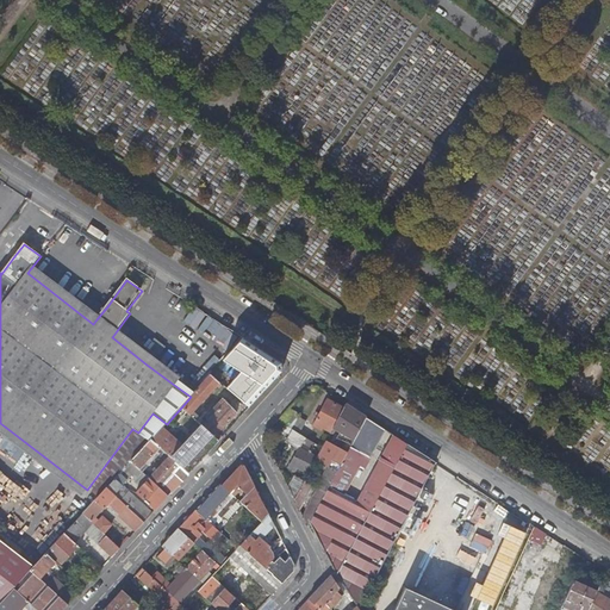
[(60,290),(31,268),(27,273),(93,324),(97,319),(60,290)]
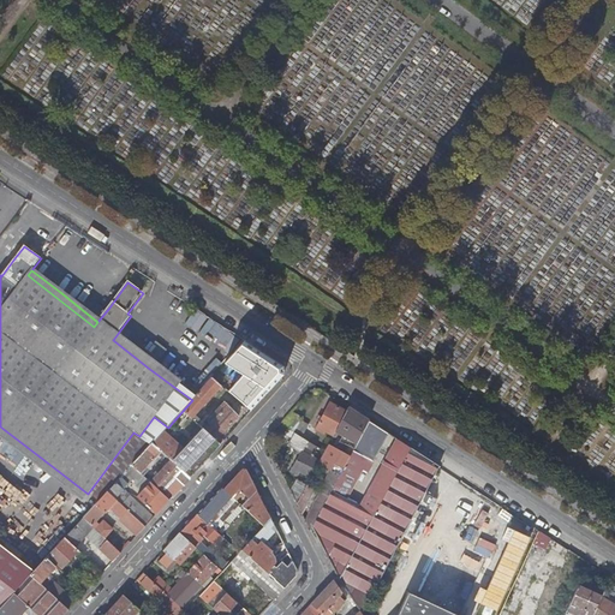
[(196,310),(186,323),(198,332),(208,317),(196,310)]
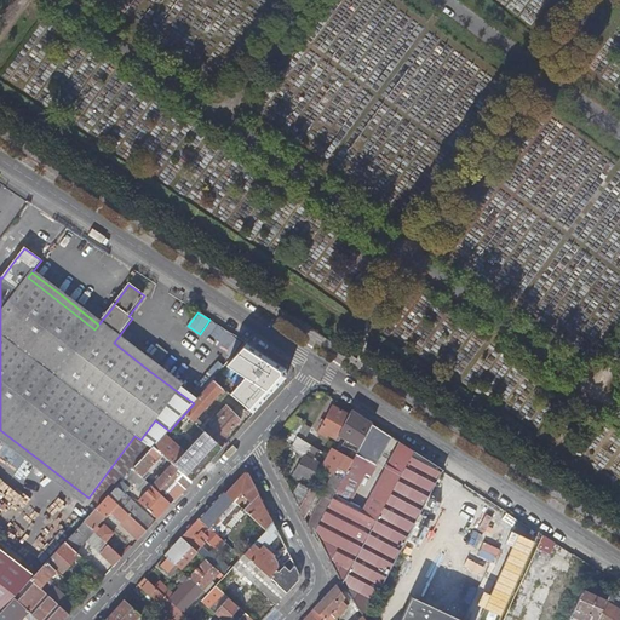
[(149,371),(177,391),(181,386),(150,363),(118,338),(114,343),(149,371)]
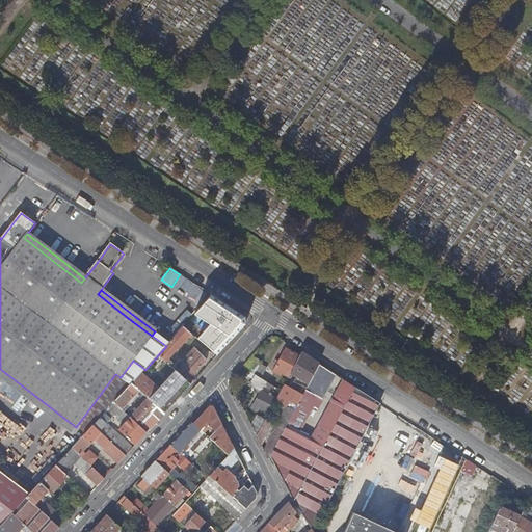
[(158,355),(192,386),(194,382),(191,378),(208,361),(195,348),(191,352),(194,354),(185,365),(183,362),(180,365),(182,368),(181,370),(169,360),(190,337),(193,341),(196,338),(184,327),(169,343),(166,346),(158,355)]
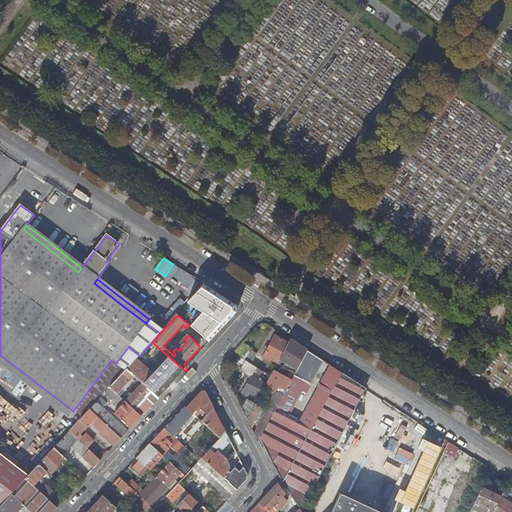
[(146,323),(160,333),(163,330),(149,319),(146,323)]
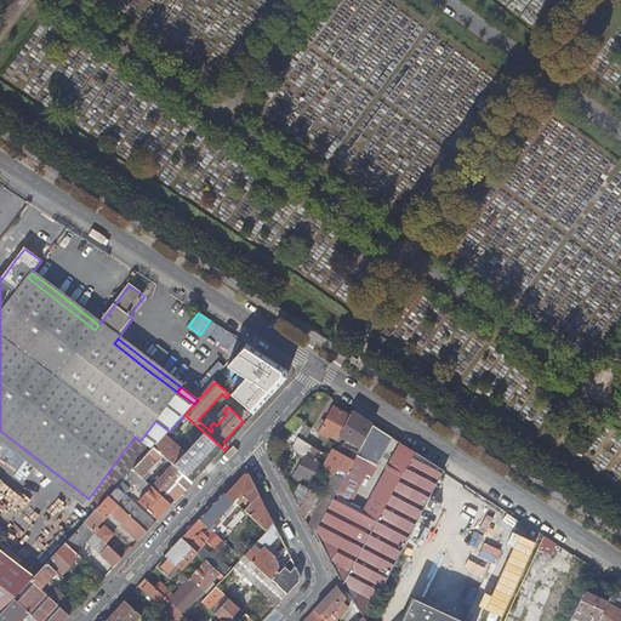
[(337,442),(345,426),(351,416),(334,408),(319,436),(328,439),(329,437),(337,442)]
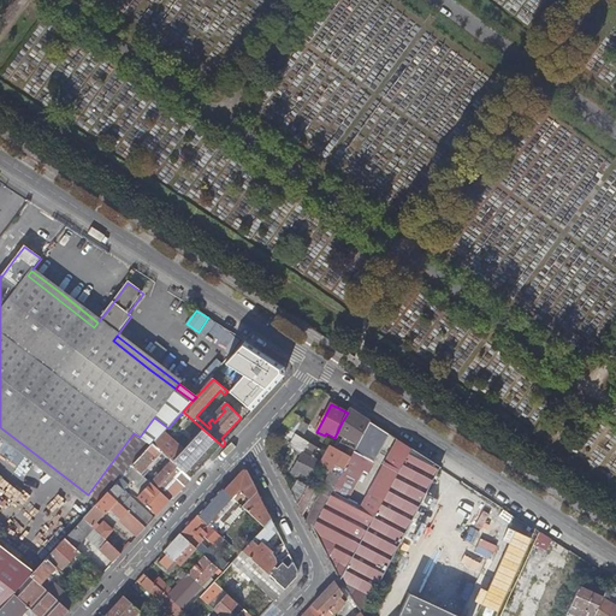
[(225,410),(221,408),(212,419),(214,422),(225,410)]
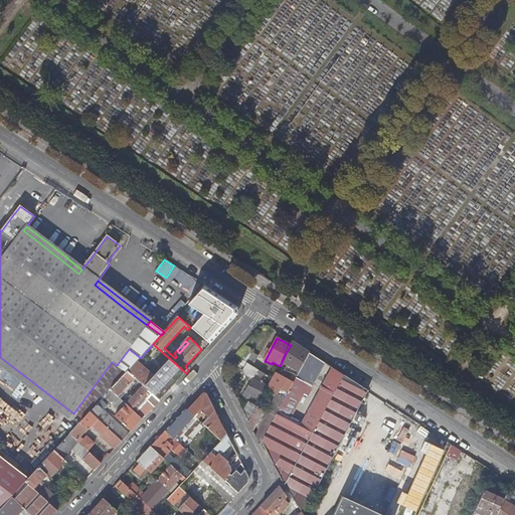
[(302,368),(310,353),(293,342),(291,345),(286,353),(297,359),(295,364),(302,368)]
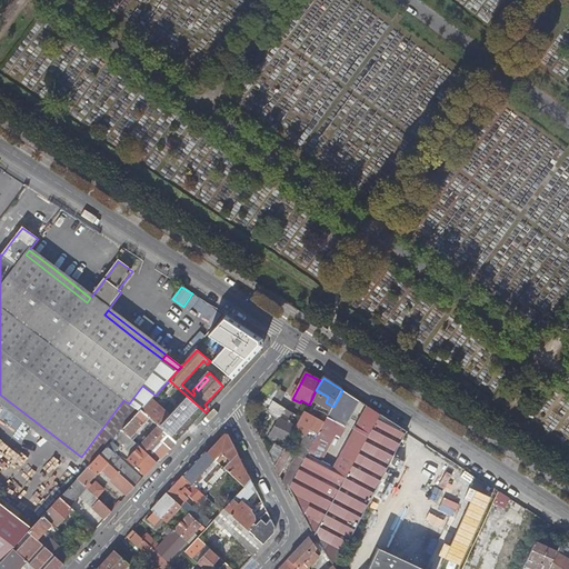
[(170,438),(177,443),(206,412),(169,380),(160,390),(180,407),(171,417),(151,399),(141,411),(153,422),(158,427),(170,438)]
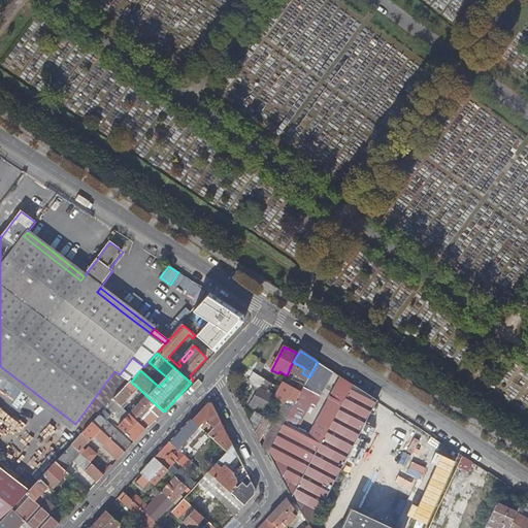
[(260,359),(252,354),(249,357),(258,362),(258,361),(260,359)]
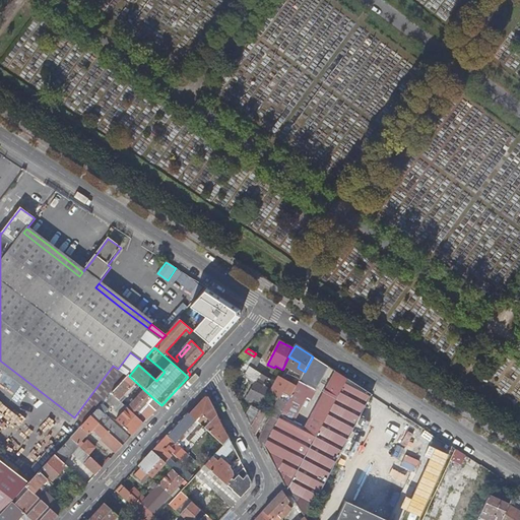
[(258,372),(263,361),(254,355),(254,356),(245,351),(238,359),(258,372)]
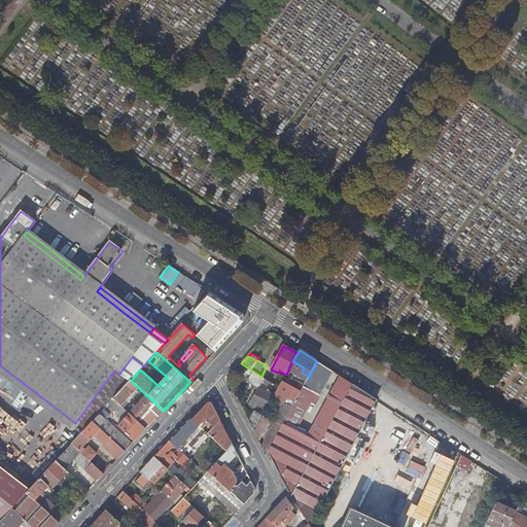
[(84,430),(93,422),(113,399),(131,381),(140,370),(144,366),(132,357),(119,374),(114,371),(102,387),(75,423),(84,430)]
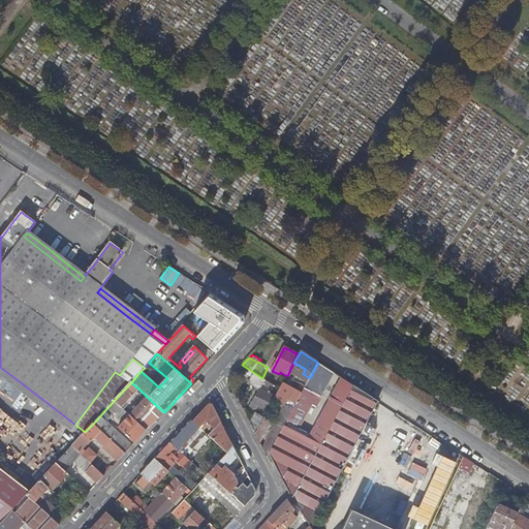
[(167,378),(149,363),(145,368),(141,371),(159,387),(167,378)]
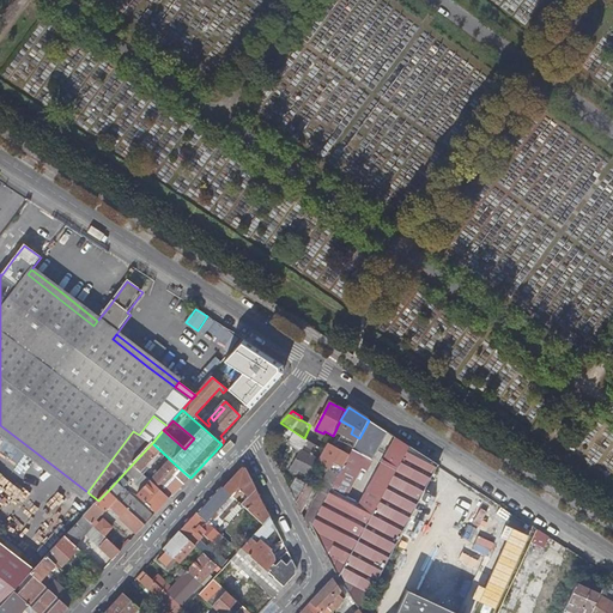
[(360,499),(364,493),(351,486),(362,463),(370,468),(388,434),(369,420),(359,438),(353,448),(340,474),(332,490),(358,502),(360,499)]
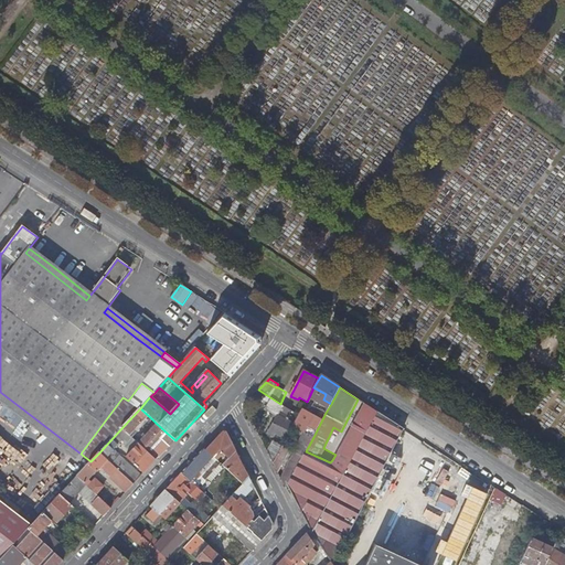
[(287,414),(289,411),(288,409),(266,396),(263,401),(267,404),(264,409),(275,416),(265,433),(272,437),(273,434),(283,439),(292,424),(286,419),(288,415),(287,414)]
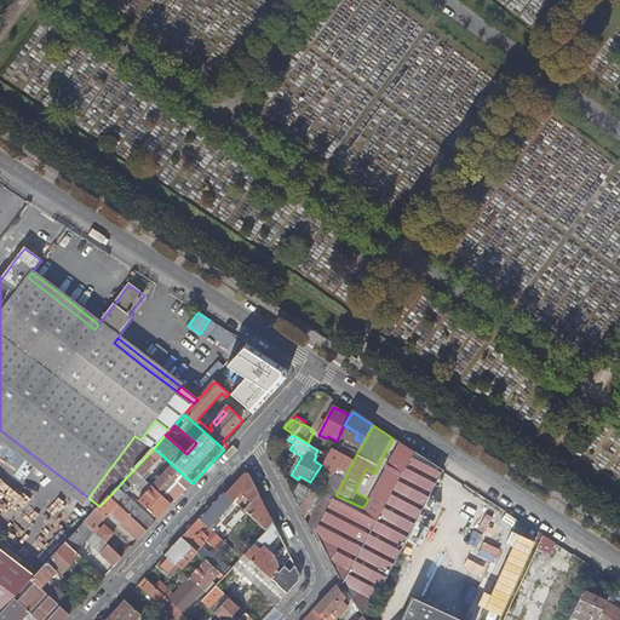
[(322,468),(334,475),(344,480),(357,453),(349,448),(344,457),(339,454),(345,443),(339,441),(338,443),(336,442),(322,468)]
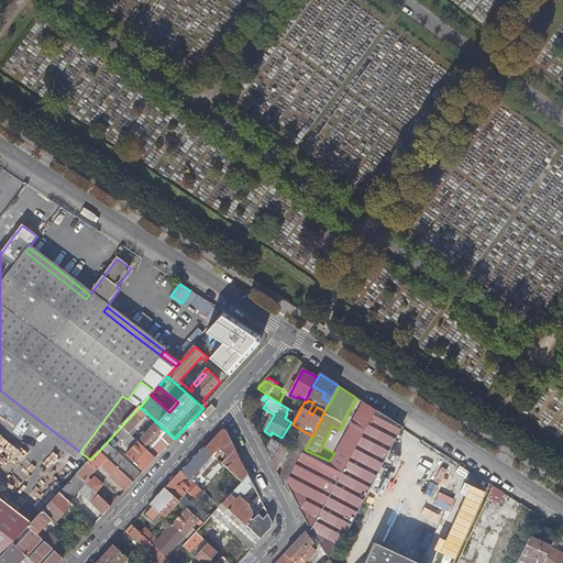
[(357,444),(376,410),(364,403),(338,451),(335,450),(334,453),(331,459),(329,461),(305,450),(286,484),(311,529),(309,530),(310,532),(324,506),(344,468),(350,460),(357,444)]
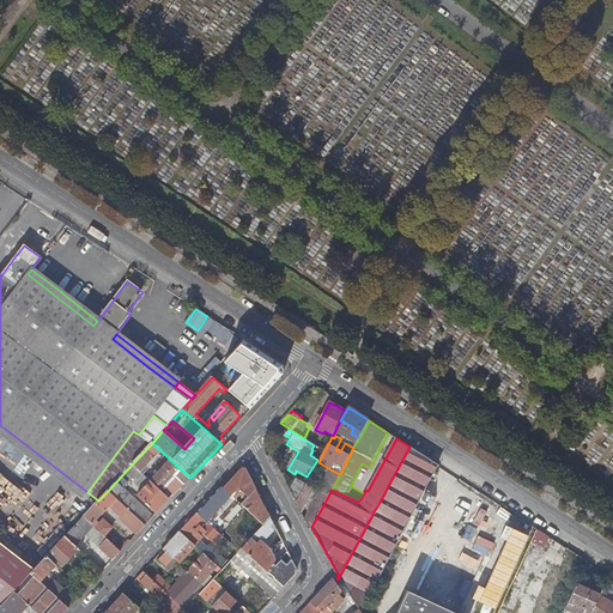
[(152,443),(132,465),(141,473),(158,454),(162,457),(165,455),(152,443)]
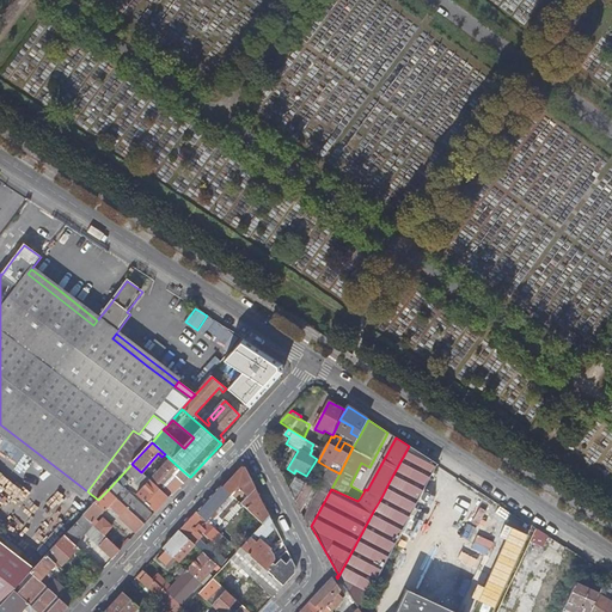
[(359,609),(361,611),(369,594),(384,567),(438,465),(409,446),(389,483),(380,500),(374,509),(353,550),(337,579),(359,609)]
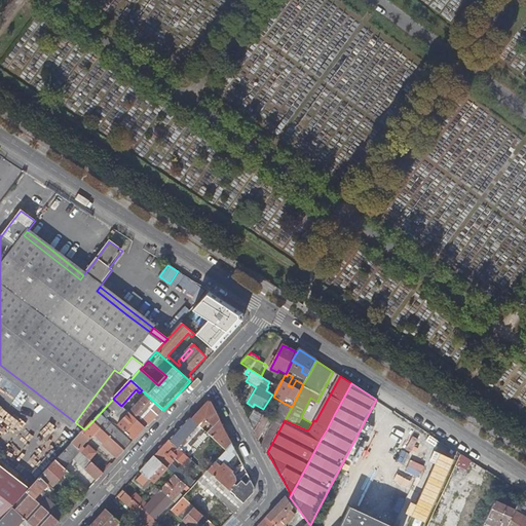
[(106,435),(125,451),(133,444),(110,423),(107,426),(103,423),(114,411),(118,415),(120,412),(126,417),(118,426),(135,442),(146,428),(129,413),(121,406),(113,399),(92,421),(101,428),(106,435)]
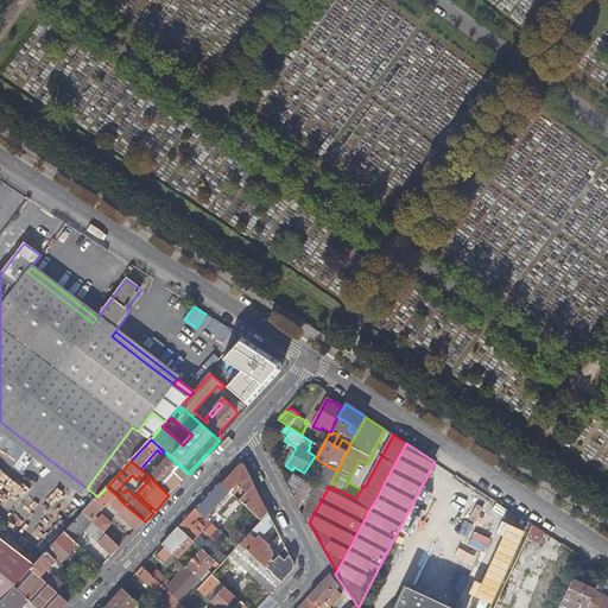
[(222,485),(236,499),(239,501),(254,486),(244,464),(241,464),(222,485)]
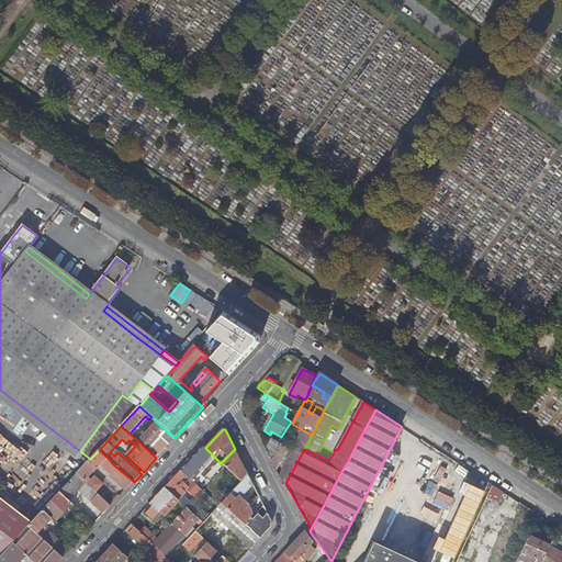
[(284,485),(285,483),(304,449),(312,435),(303,430),(296,444),(293,442),(291,448),(293,450),(280,476),(284,485)]
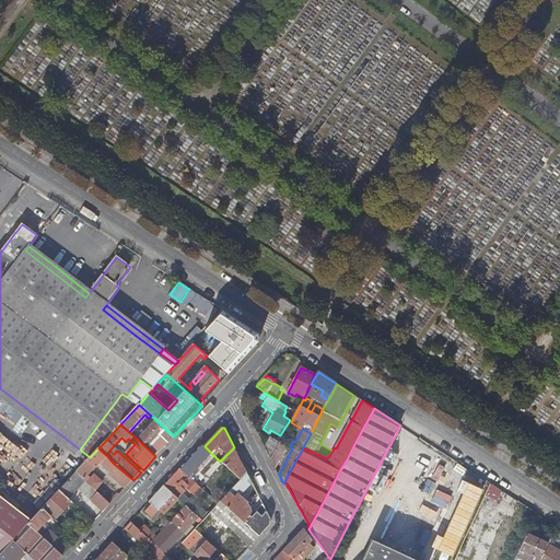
[(271,459),(280,443),(271,439),(266,448),(271,459)]
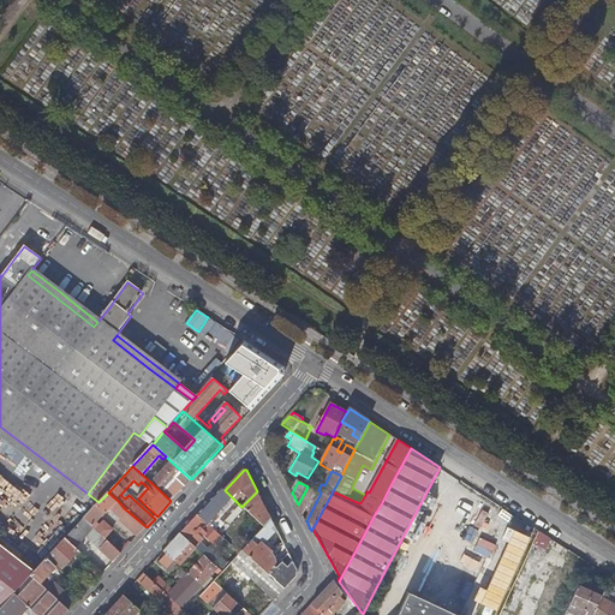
[(298,505),(303,514),(316,490),(308,487),(298,505)]
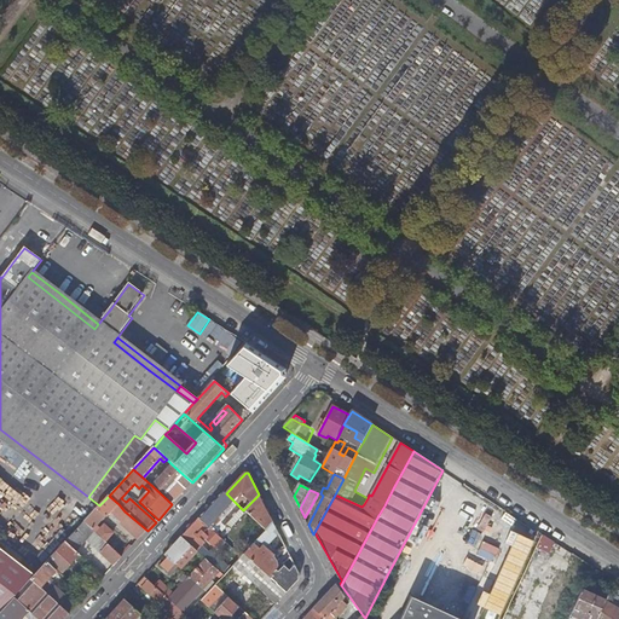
[(224,492),(198,519),(217,534),(241,508),(226,493),(224,492)]
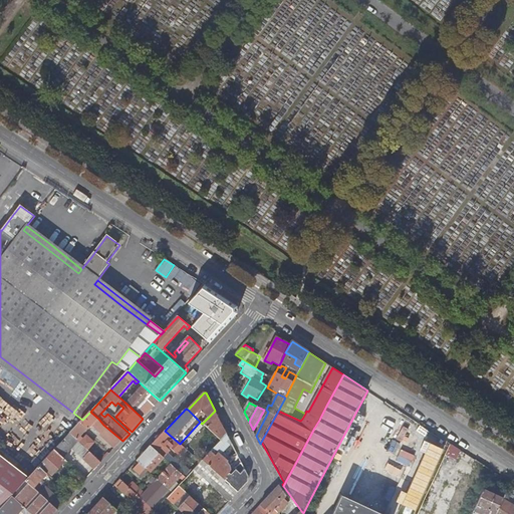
[(215,411),(202,424),(221,441),(228,435),(215,411)]
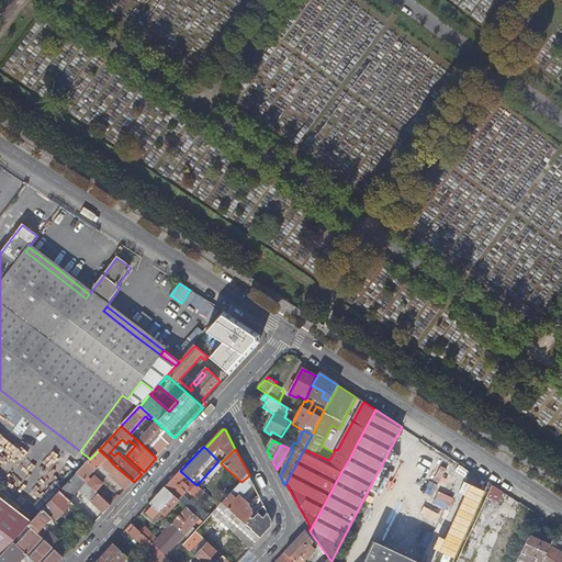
[(90,459),(76,474),(97,493),(103,486),(96,479),(91,482),(87,479),(96,469),(97,470),(108,458),(99,450),(90,459)]
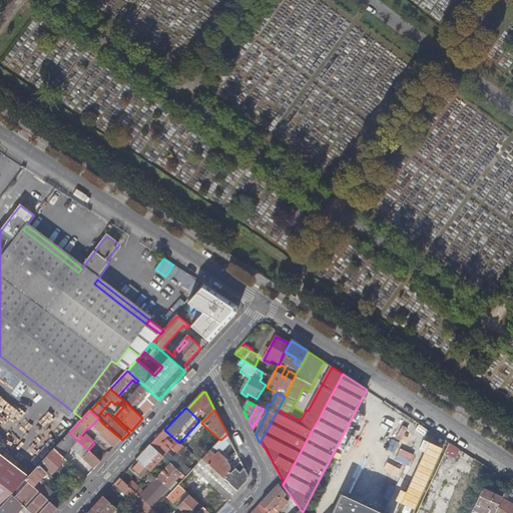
[(105,438),(115,448),(122,440),(103,424),(98,429),(106,436),(105,438)]
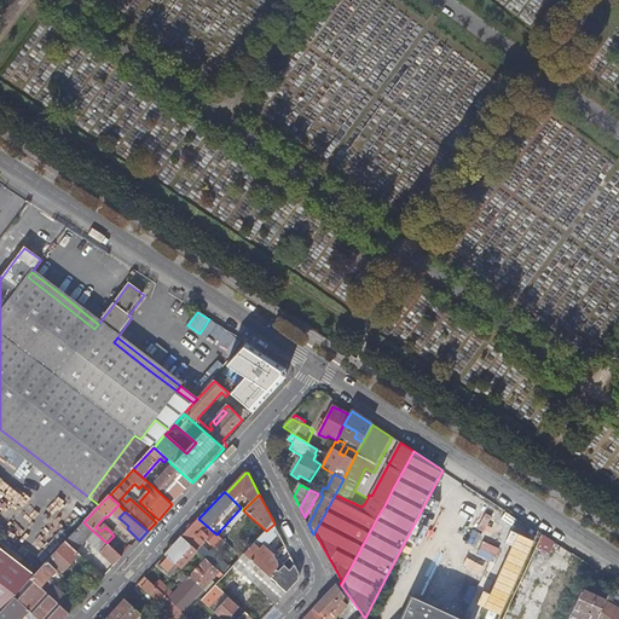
[(198,519),(181,538),(197,553),(206,560),(207,561),(213,555),(202,544),(203,543),(198,539),(202,536),(217,549),(224,542),(217,534),(198,519)]
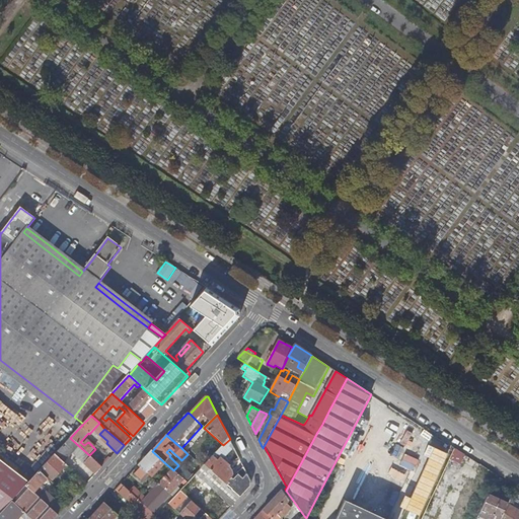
[(70,438),(55,455),(64,462),(72,453),(96,475),(102,467),(89,455),(70,438)]
